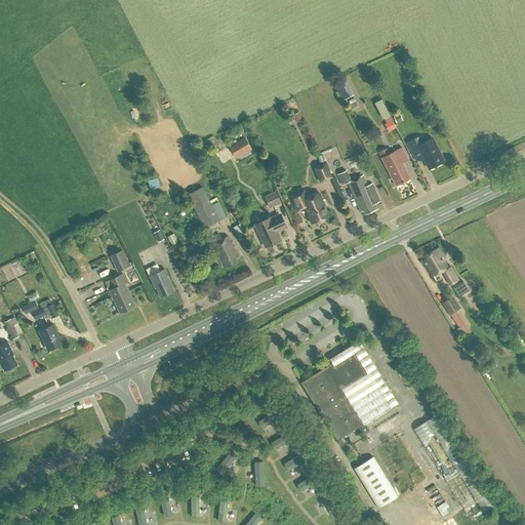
[(354,94),(349,84),(337,90),(341,101),(354,94)]
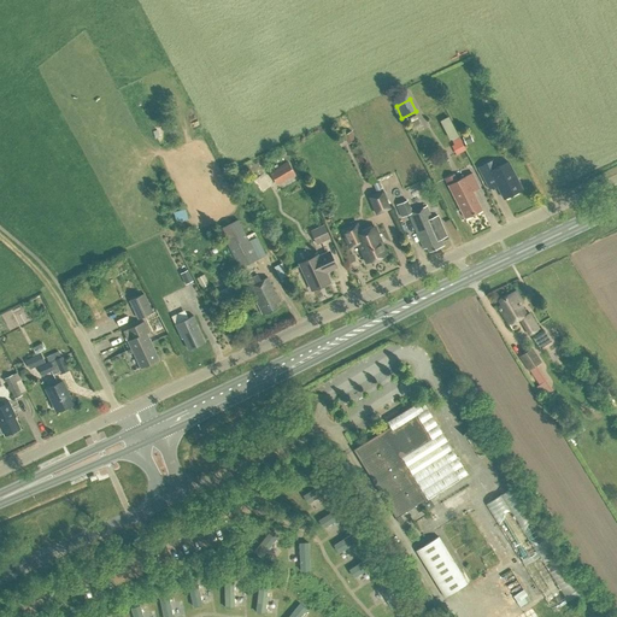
[(344,136),(348,145),(357,141),(352,133),(344,136)]
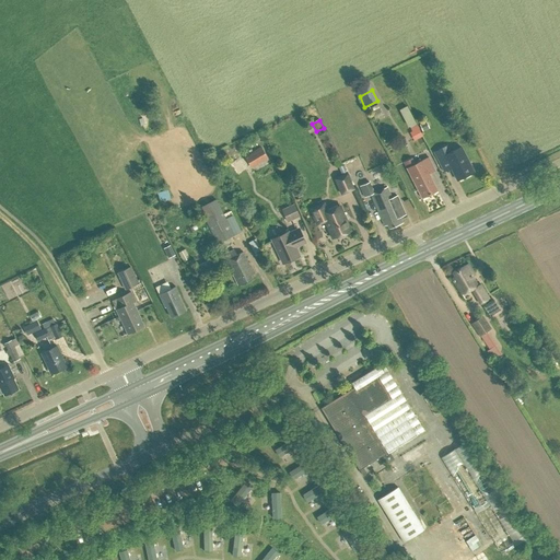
[(408,128),(412,138),(421,135),(416,124),(408,128)]
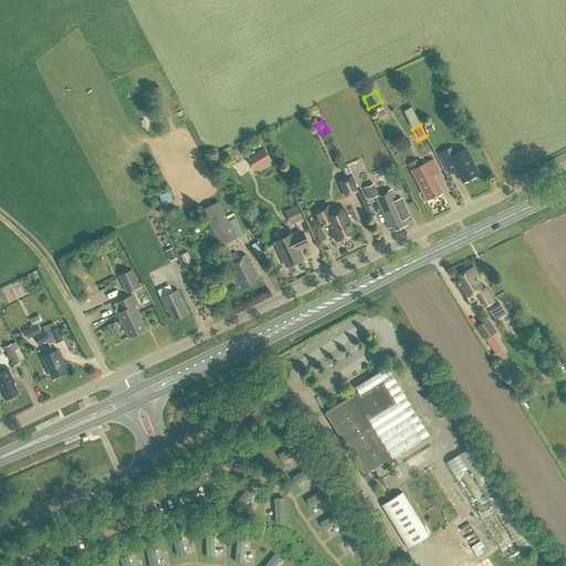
[(439,154),(446,166),(452,163),(462,181),(479,174),(467,147),(454,154),(451,147),(439,154)]
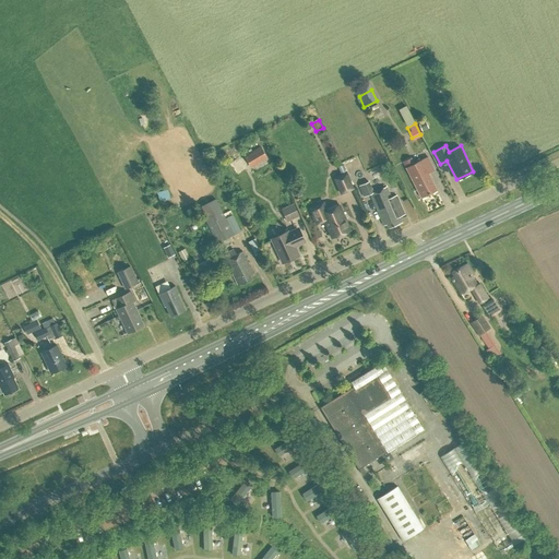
[(266,156),(261,147),(245,157),(247,162),(253,157),(257,162),(266,156)]
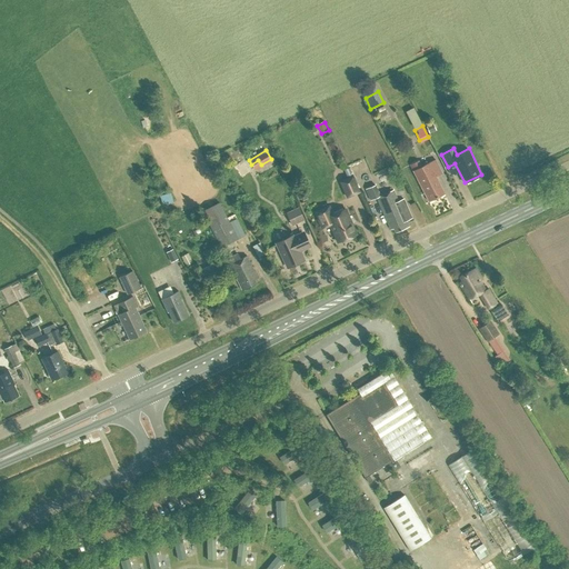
[(421,167),(419,161),(411,165),(429,201),(445,193),(436,176),(442,172),(436,160),(421,167)]
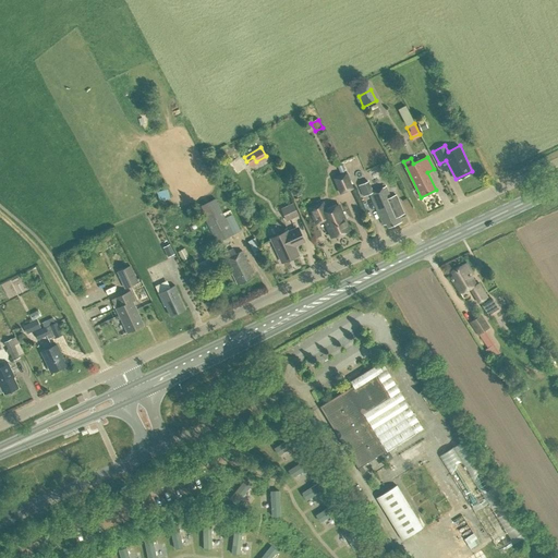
[(342,193),(353,187),(346,172),(335,178),(342,193)]
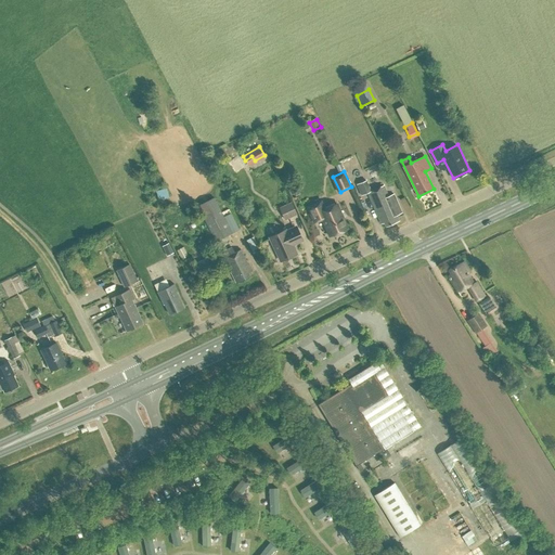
[(394,193),(389,195),(384,184),(371,191),(366,180),(357,184),(361,195),(368,193),(381,224),(384,223),(386,227),(399,221),(398,217),(397,215),(399,214),(397,209),(400,207),(394,193)]
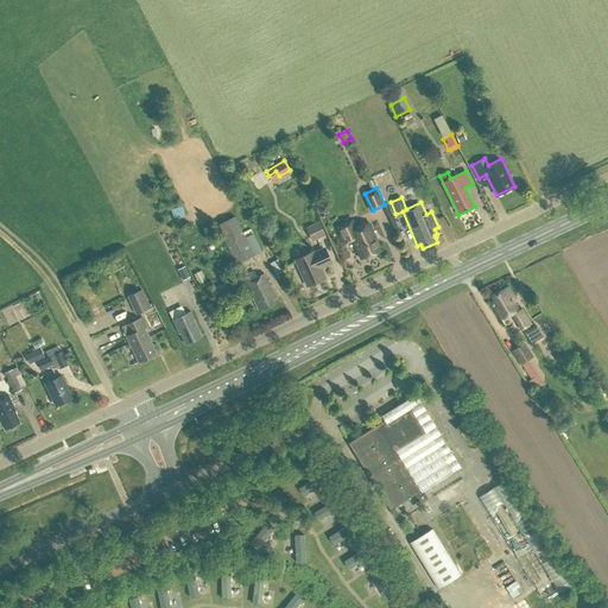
[(235,217),(217,226),(236,264),(254,255),(235,217)]
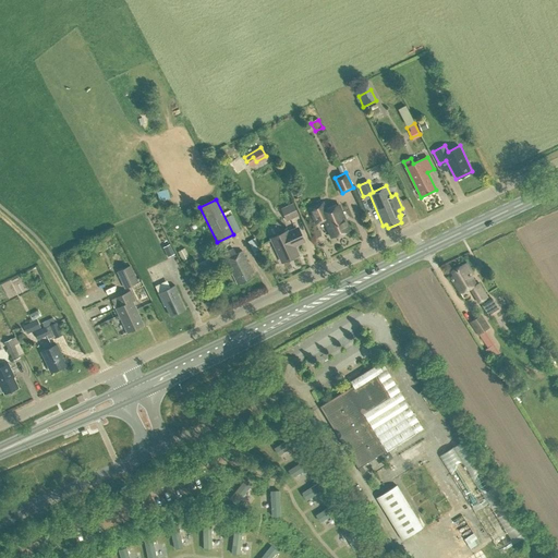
[(324,221),(331,238),(350,230),(339,205),(327,210),(323,202),(308,208),(316,225),(324,221)]
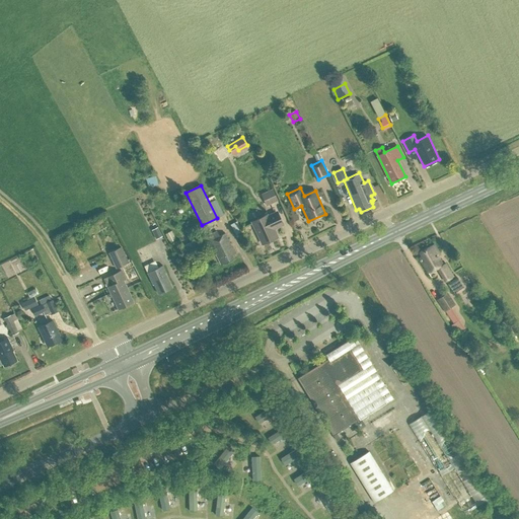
[(266,205),(277,200),(273,190),(262,195),(266,205)]
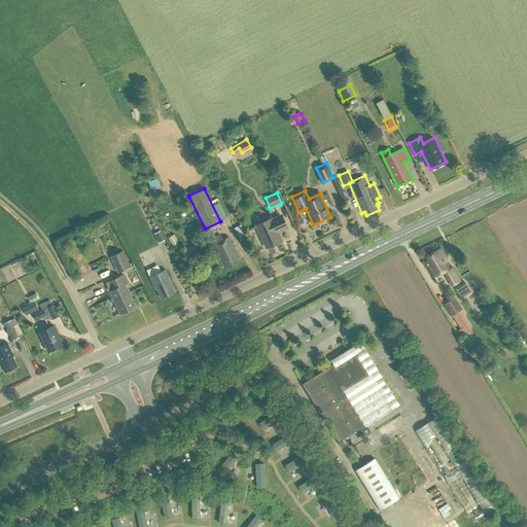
[(213,206),(221,221),(227,218),(219,203),(213,206)]
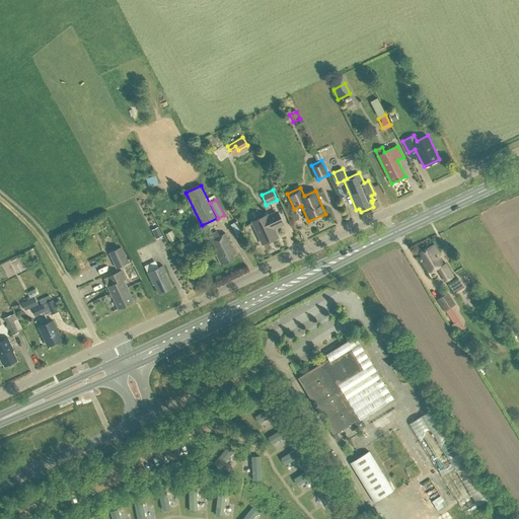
[(277,212),(268,216),(267,215),(252,222),(263,244),(278,237),(273,229),(283,224),(277,212)]
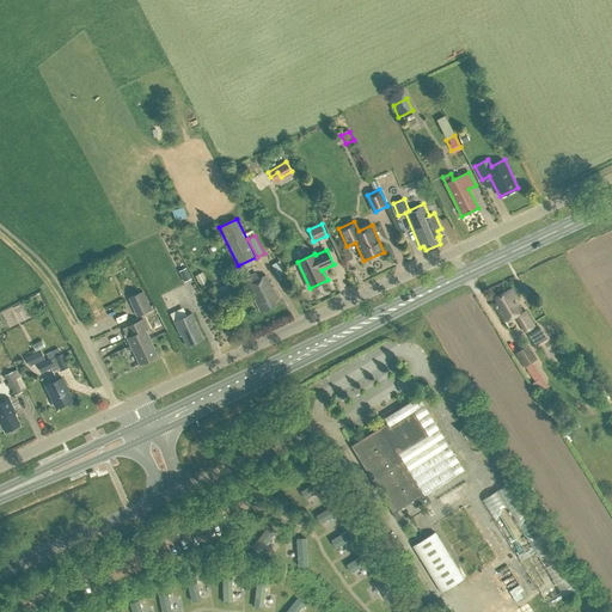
[(117,270),(118,277),(130,274),(128,267),(117,270)]
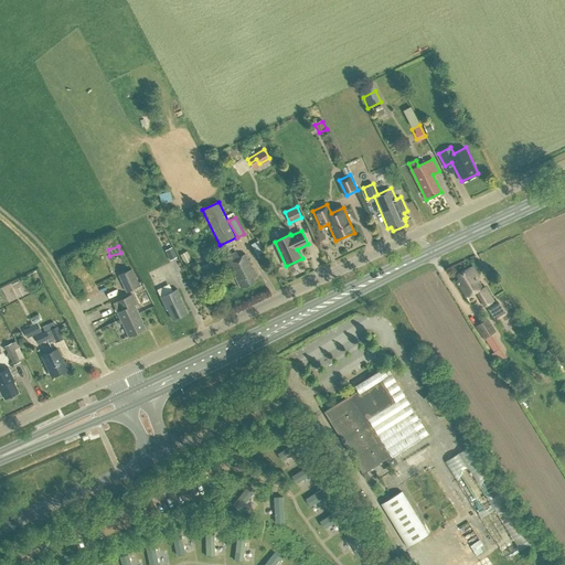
[(166,251),(170,260),(177,258),(172,247),(166,251)]
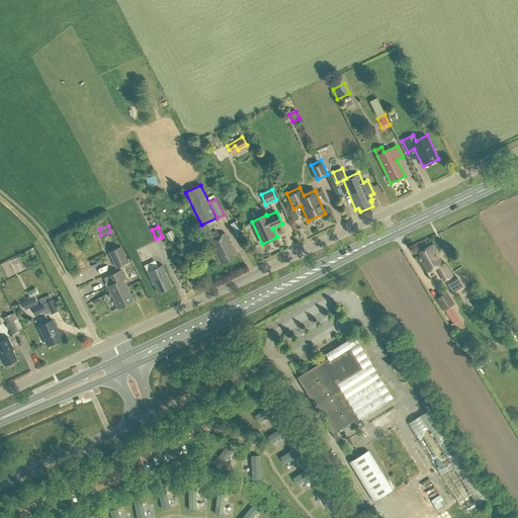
[(167,234),(171,242),(177,239),(172,231),(167,234)]
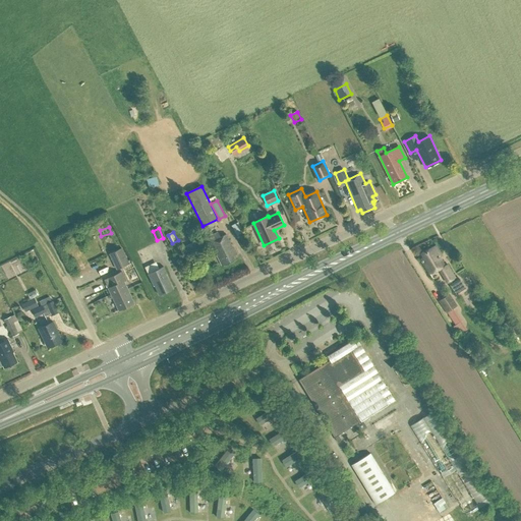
[(234,247),(233,248),(226,234),(211,242),(222,265),(235,258),(234,255),(237,253),(234,247)]
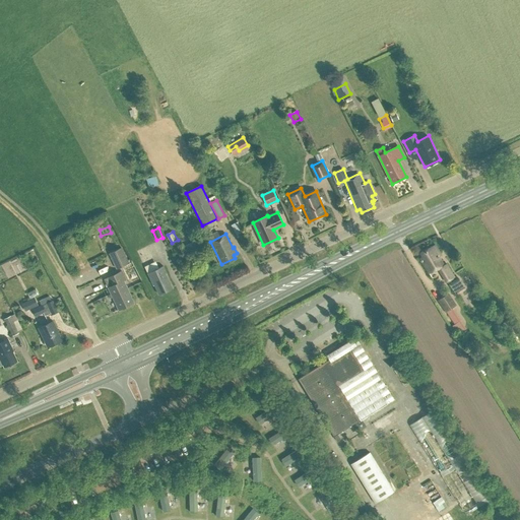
[(446,264),(444,266),(438,257),(441,255),(434,245),(419,252),(423,256),(419,258),(429,273),(438,268),(446,281),(454,277),(446,264)]
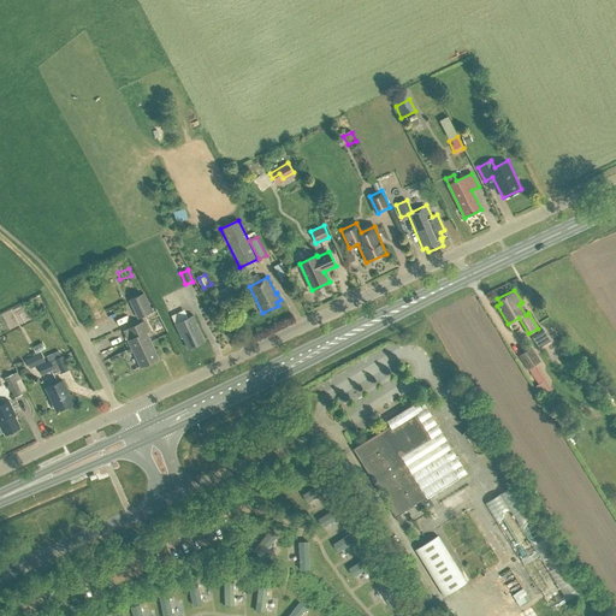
[(131,298),(141,318),(154,312),(144,292),(131,298)]
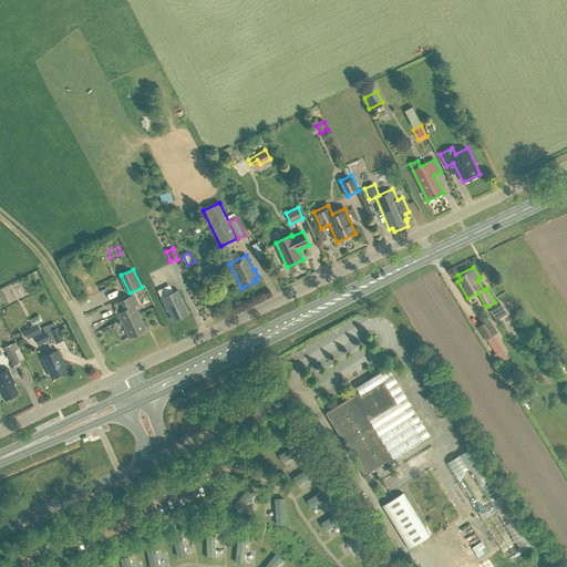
[(168,311),(169,310),(174,320),(187,313),(181,298),(182,298),(178,290),(162,298),(168,311)]
